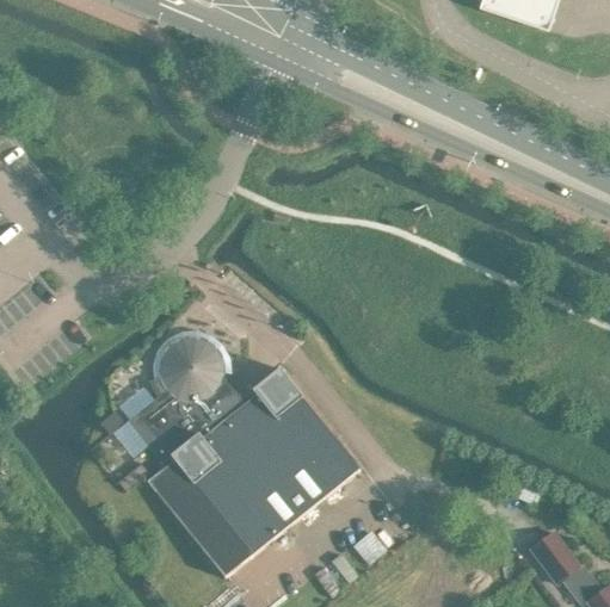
[(547,26),(555,0),(476,0),(475,4),(547,26)]
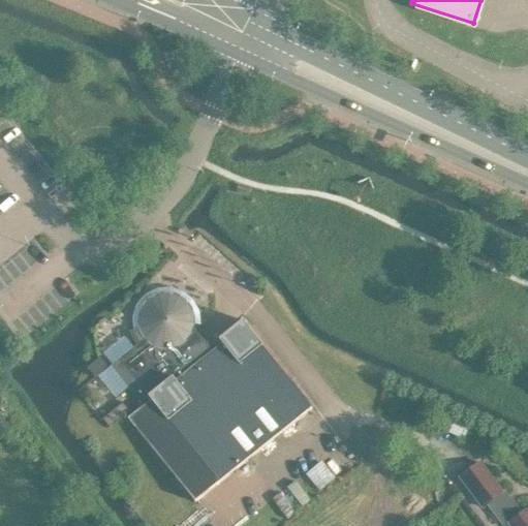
[(167,291),(162,291),(157,292),(152,295),(148,298),(144,301),(141,306),(138,310),(138,315),(140,323),(140,325),(129,328),(136,341),(131,345),(118,356),(111,362),(110,363),(127,384),(138,400),(148,393),(151,397),(126,415),(193,499),(219,478),(296,418),(311,405),(261,343),(260,342),(261,341),(242,317),(218,336),(220,340),(210,348),(208,345),(196,332),(190,326),(191,321),(191,316),(190,311),(188,306),(185,302),(182,298),(178,295),(173,292),(167,291)]
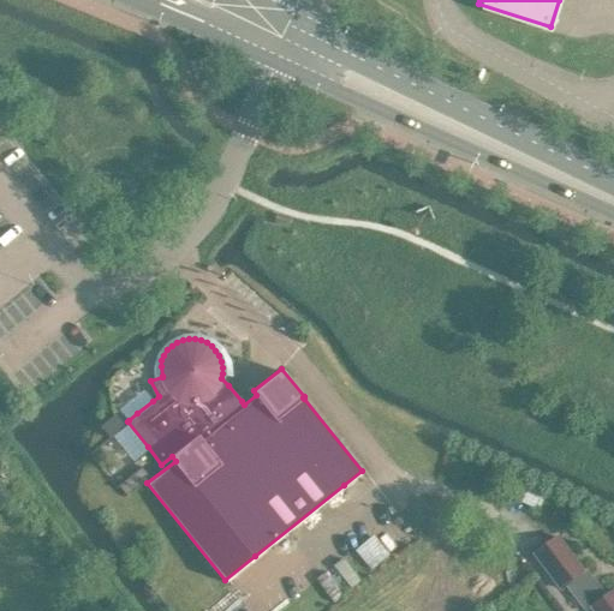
[(112,413),(100,424),(109,436),(121,426),(120,421),(115,417),(112,413)]
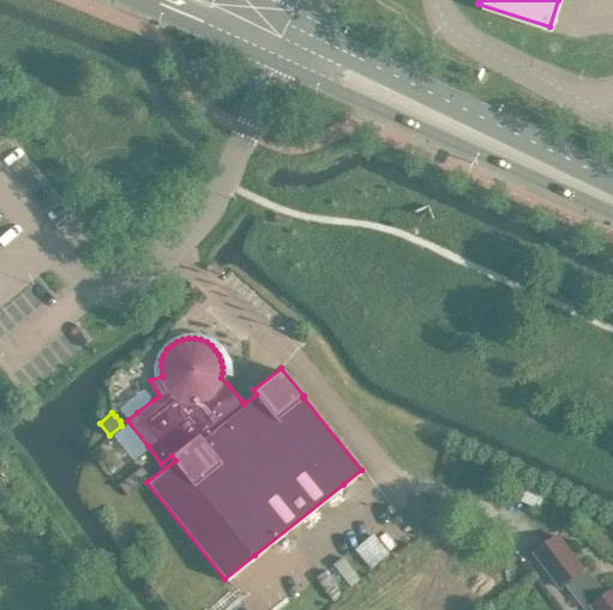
[(558,585),(581,567),(554,533),(532,550),(558,585)]
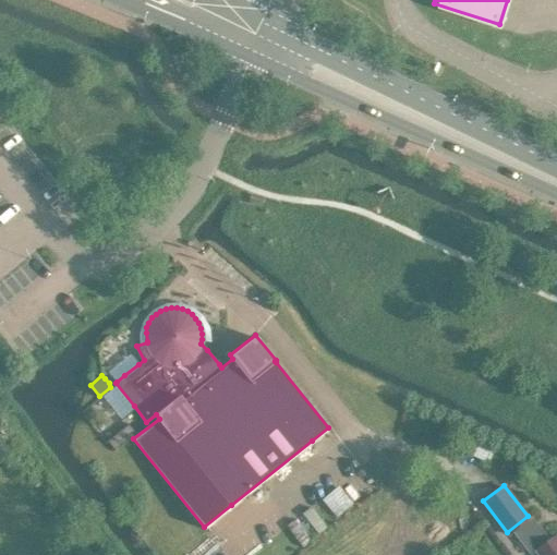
[(556,554),(556,534),(556,533),(534,549),(539,554),(556,554)]
